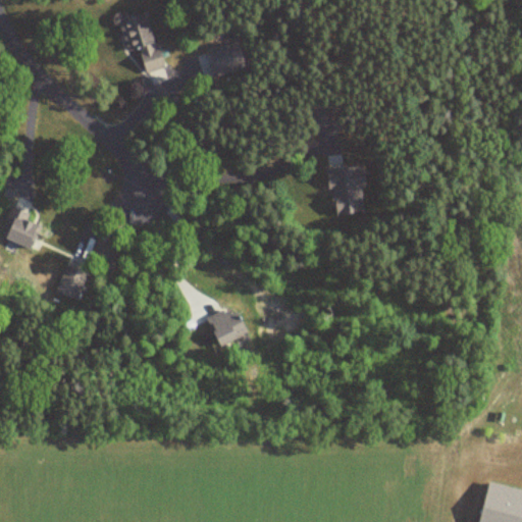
[(116,17),(150,9),(167,83),(149,87),(141,52),(126,56),(116,17)]
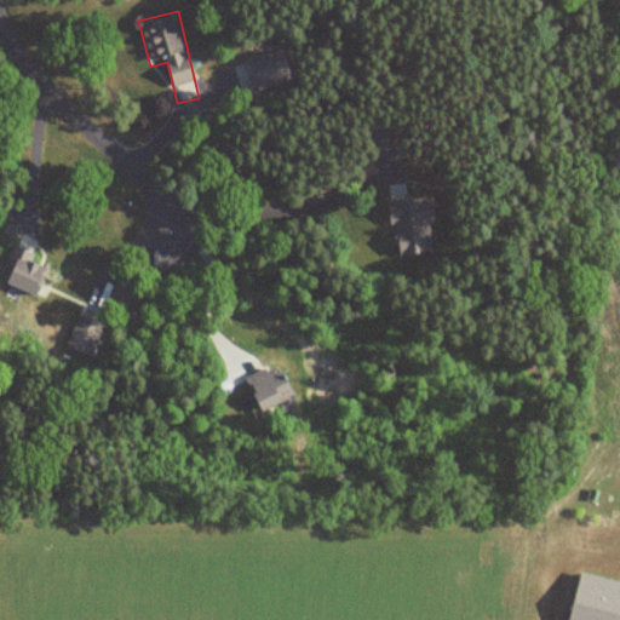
[(246,59),(282,49),(292,81),(257,92),(246,59)]
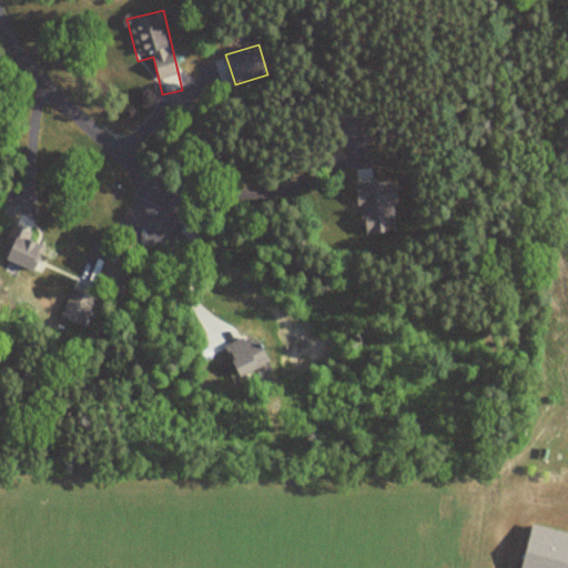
[(353,184),(394,180),(399,234),(358,239),(353,184)]
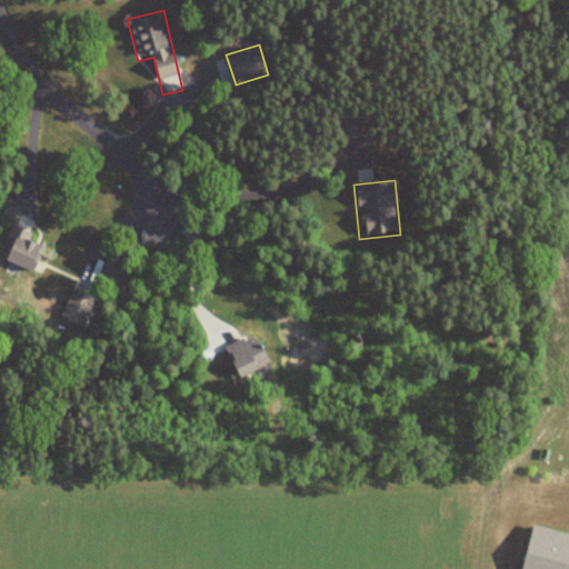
[(10,223),(1,246),(12,250),(8,261),(35,272),(43,250),(23,242),(28,231),(10,223)]
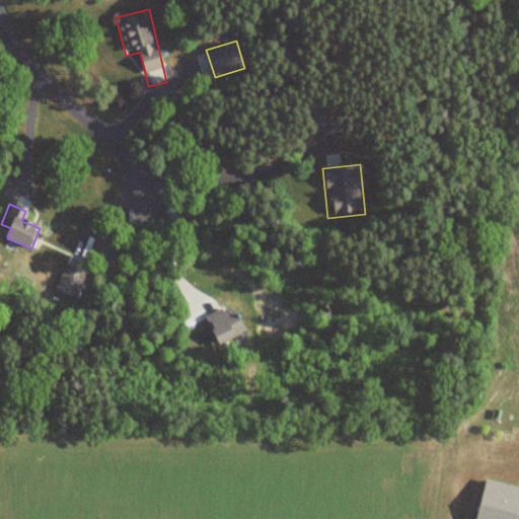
[(76,300),(90,261),(69,252),(54,291),(76,300)]
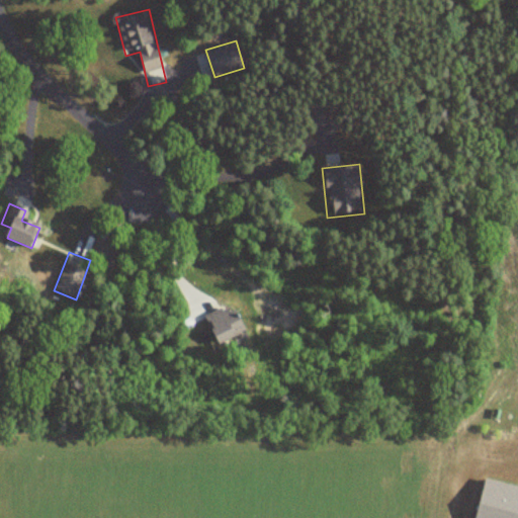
[(202,318),(234,304),(247,335),(217,349),(202,318)]
